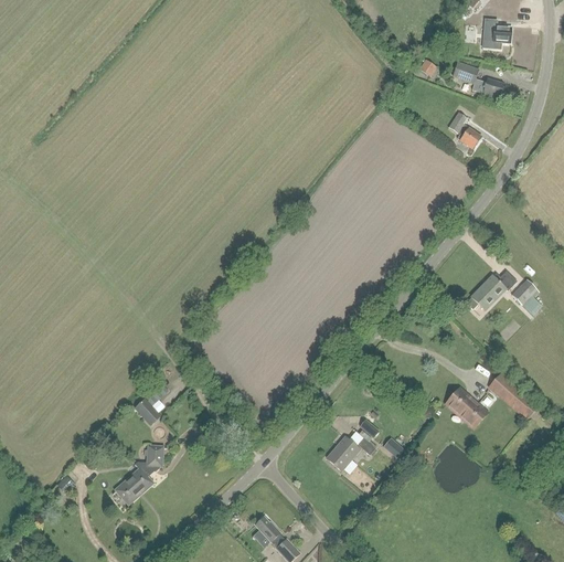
[(472,0),(469,4),(476,9),(482,1),(480,0),(472,0)]
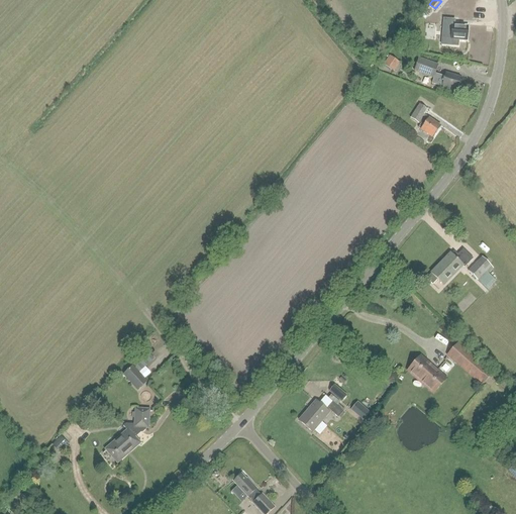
[(444,16),(442,42),(458,43),(459,37),(468,38),(469,23),(455,22),(455,17),(444,16)]
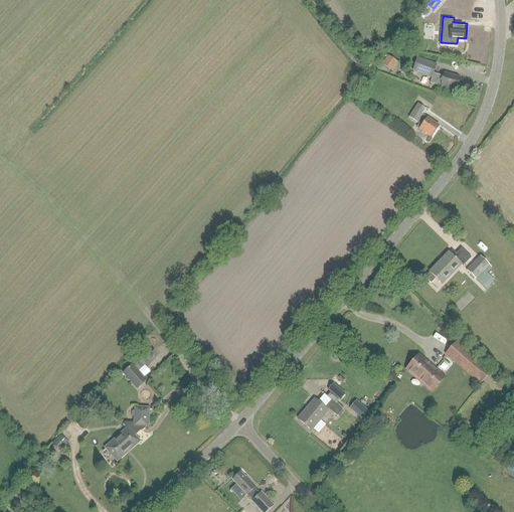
[(433,35),(415,33),(415,42),(433,44),(433,35)]
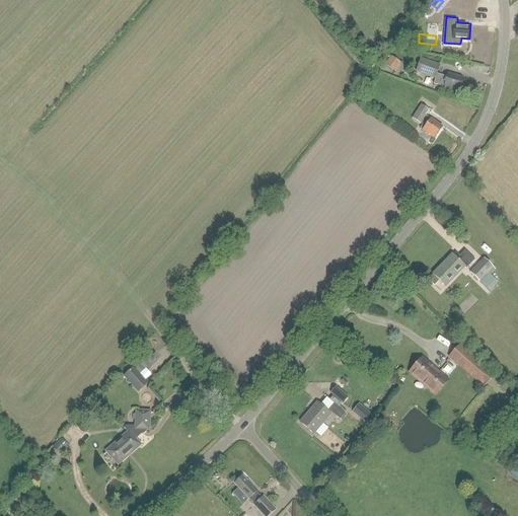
[(386,60),(391,63),(396,55),(391,52),(386,60)]
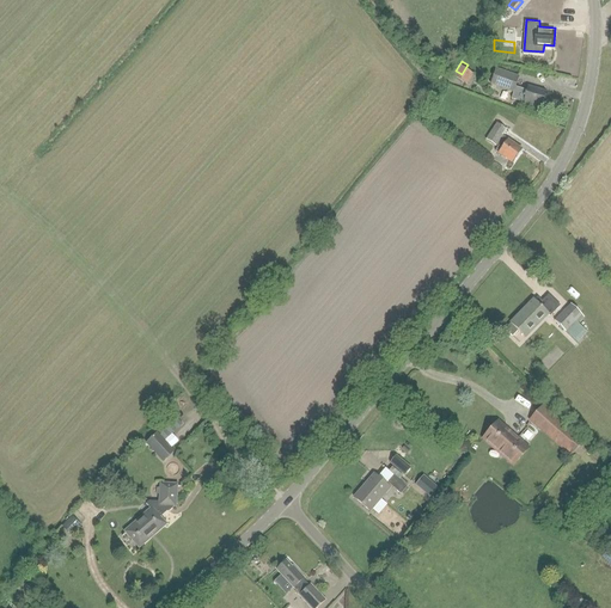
[(514,88),(512,94),(541,104),(545,87),(529,83),(527,87),(515,84),(519,73),(496,65),(490,79),(514,88)]
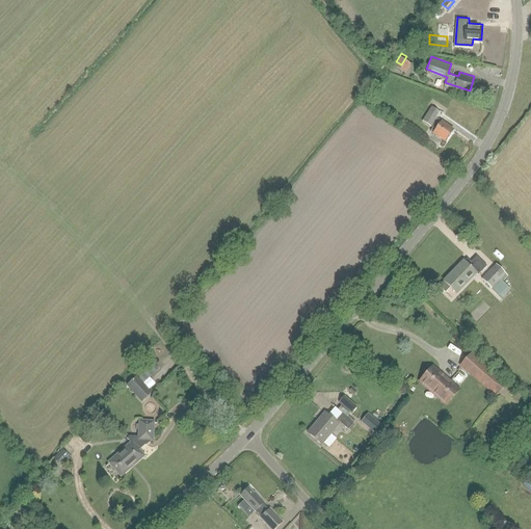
[(441,109),(432,104),(423,118),(431,124),(432,123),(437,115),(441,109)]
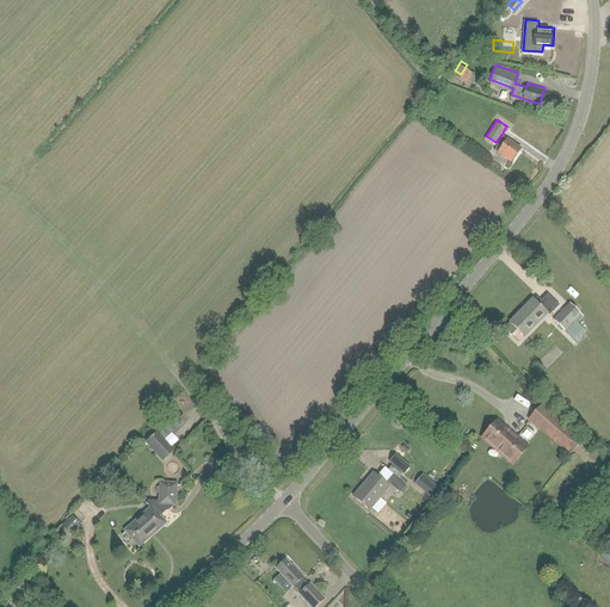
[(522,146),(507,135),(503,132),(497,141),(501,143),(500,144),(498,142),(494,147),(512,160),(522,146)]
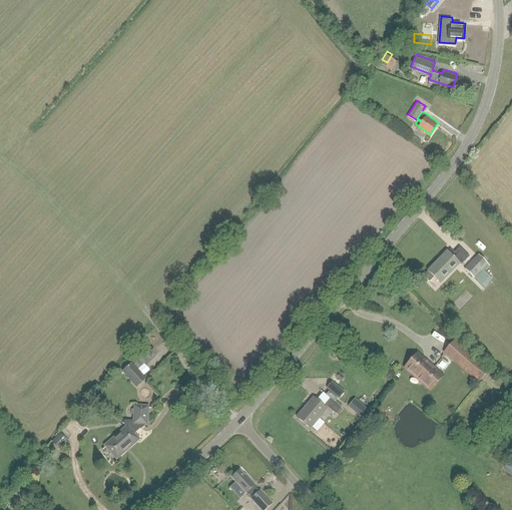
[(428,269),(424,274),(430,280),(434,275),(438,272),(443,278),(459,261),(461,263),(470,255),(460,244),(452,252),(448,248),(428,269)]
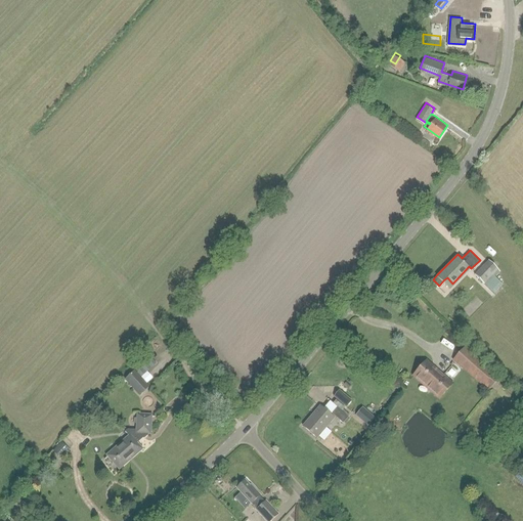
[(500,269),(489,258),(475,272),(494,291),(503,283),(495,274),(500,269)]
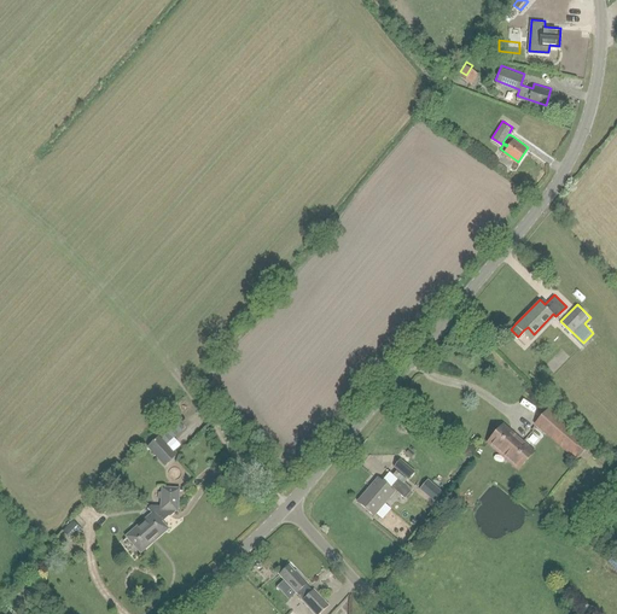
[(545,430),(546,428),(571,450),(583,437),(548,407),(535,421),(545,430)]
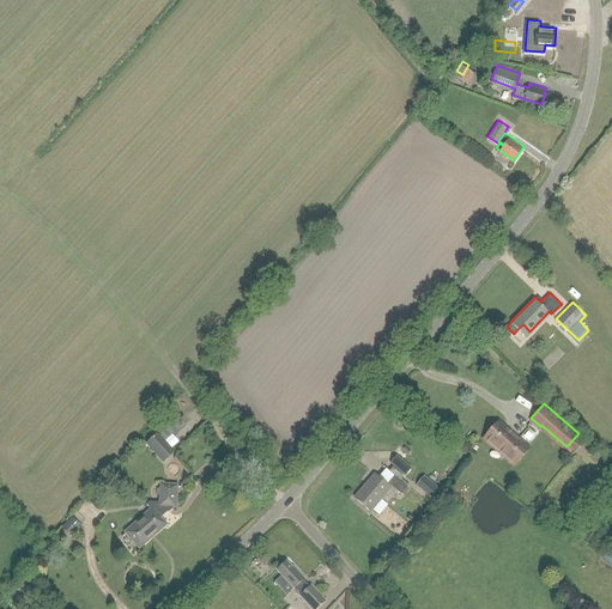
[(514,463),(529,445),(500,419),(483,437),(514,463)]
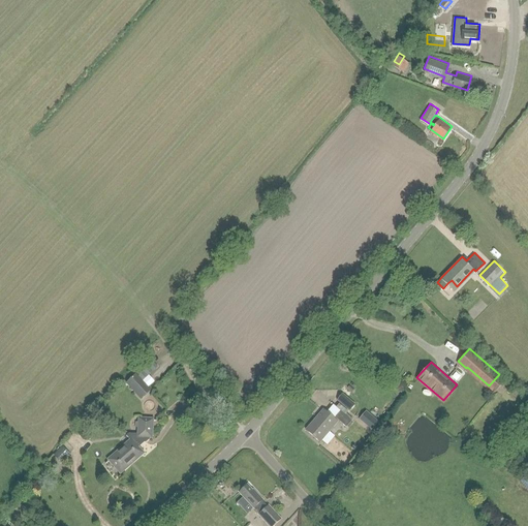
[(142,398),(151,389),(136,372),(126,381),(142,398)]
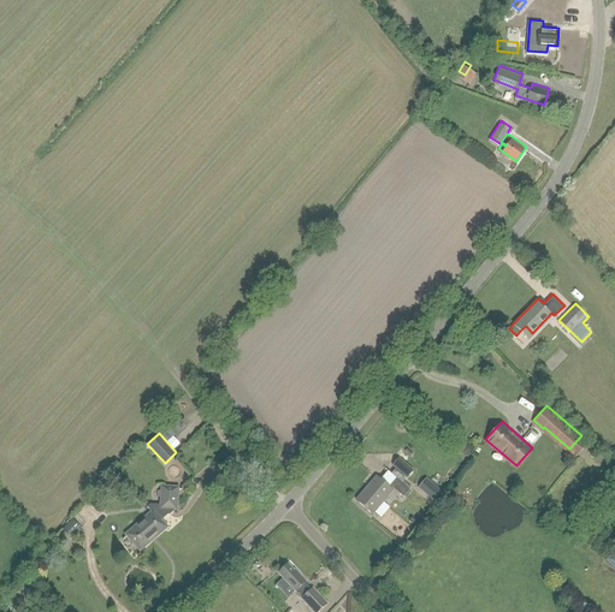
[(414,468),(400,455),(392,463),(407,476),(414,468)]
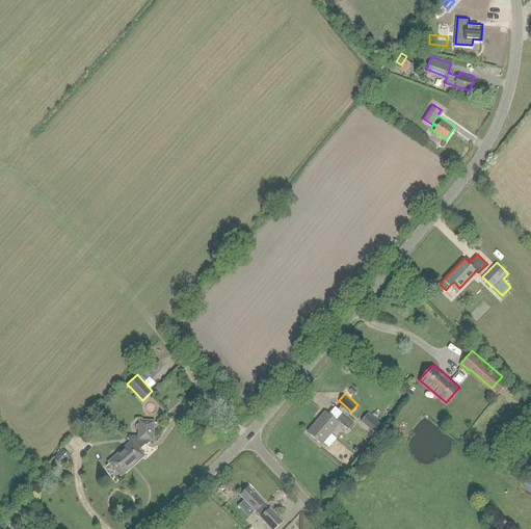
[(209,417),(212,413),(206,405),(202,410),(209,417)]
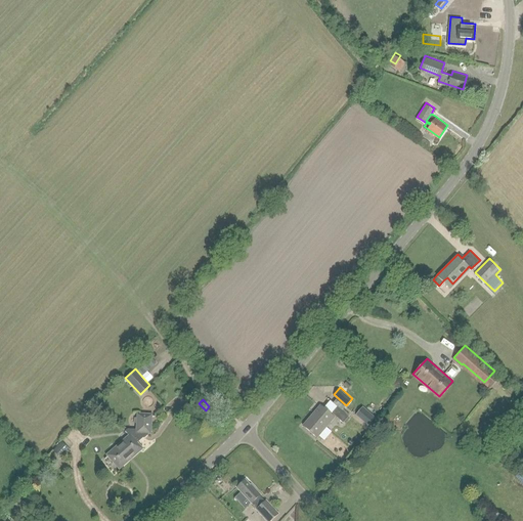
[(303,424),(316,435),(334,416),(320,403),(303,424)]
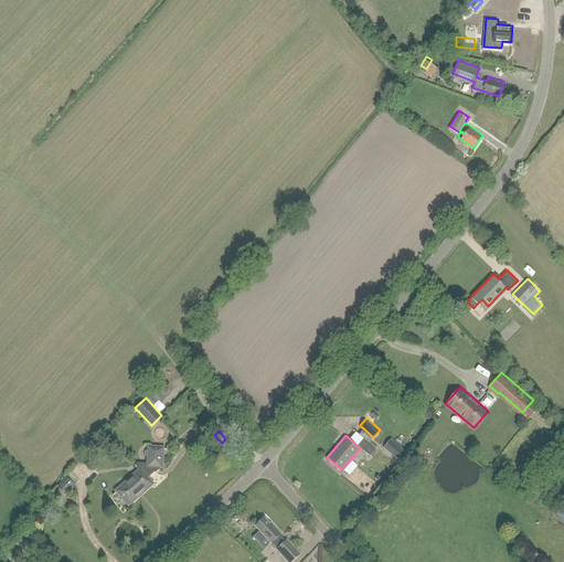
[(375,447),(363,436),(358,443),(370,454),(375,447)]
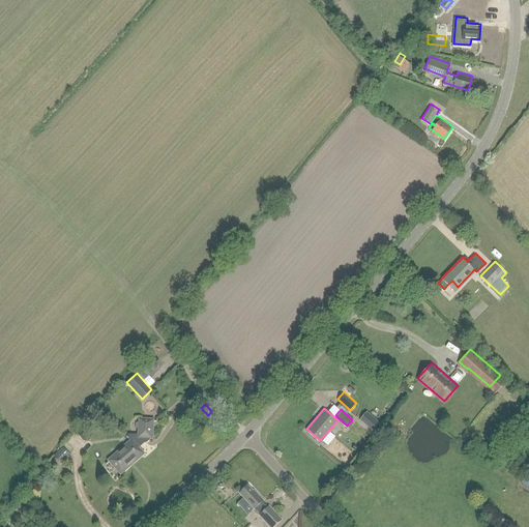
[(366,410),(359,418),(373,429),(380,420),(366,410)]
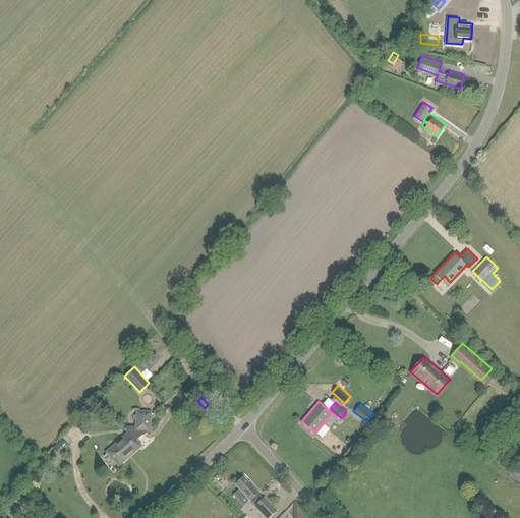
[(136,410),(136,418),(137,418),(137,424),(127,424),(125,426),(129,430),(105,453),(105,454),(109,451),(119,463),(122,460),(123,460),(123,459),(140,443),(136,438),(148,427),(149,427),(150,411),(155,411),(138,410),(136,410)]
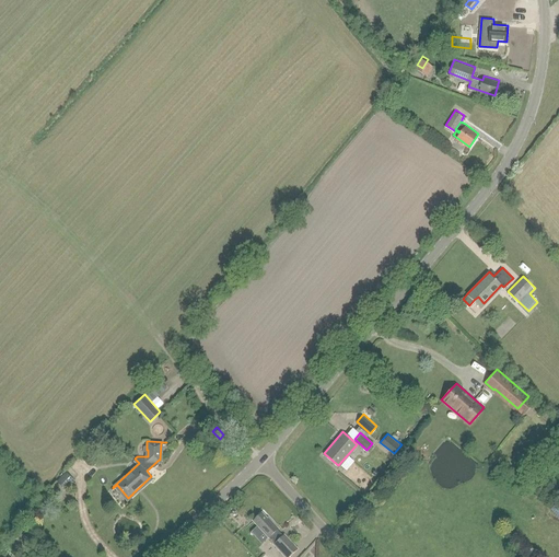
[(66,488),(74,478),(67,470),(57,479),(66,488)]
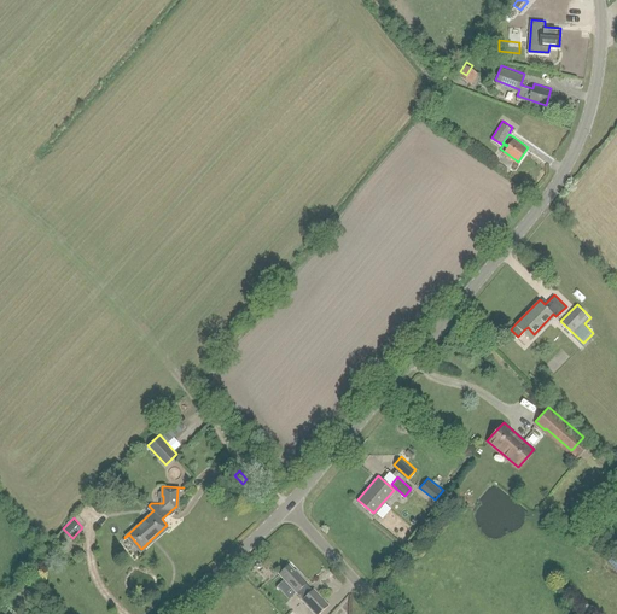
[(318,613),(330,602),(314,586),(313,588),(307,580),(308,580),(297,567),(296,568),(290,562),(280,571),(297,590),(303,596),(303,597),(318,613)]
